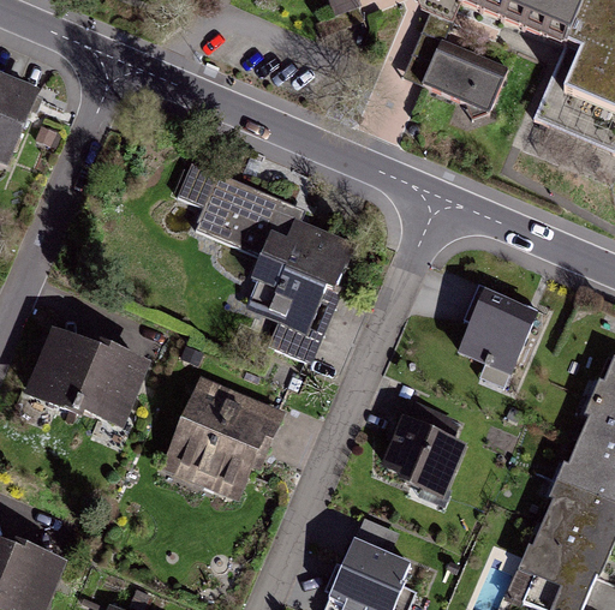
[(330,0),(336,16),(362,6),(359,0),(330,0)]
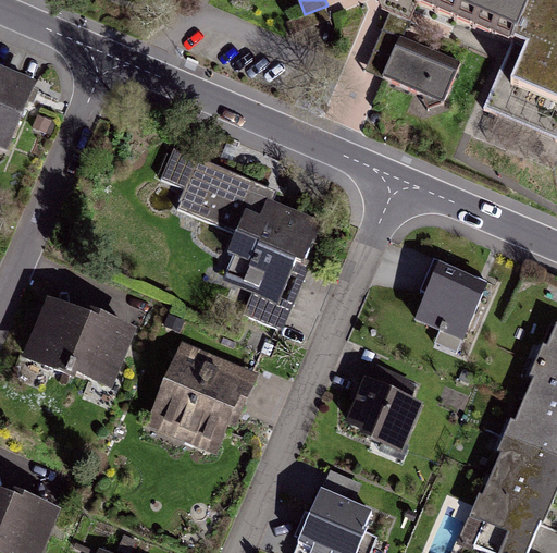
[(383,0),(385,4),(409,14),(416,0),(422,0),(514,36),(485,110),(556,138),(556,0),(383,0)]
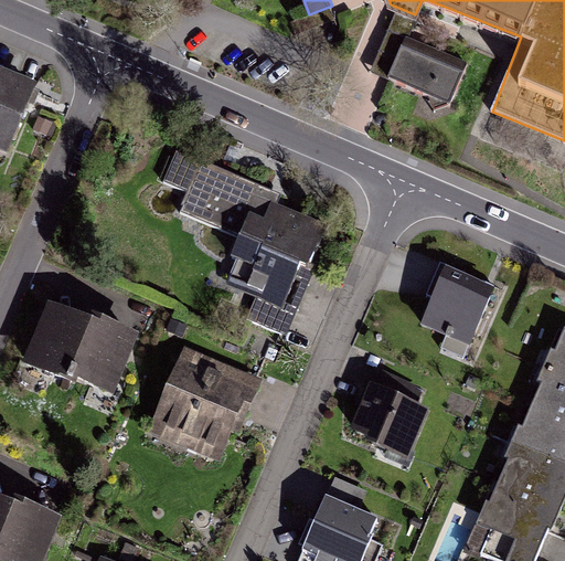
[(468,64),(408,41),(393,80),(452,103),(468,64)]
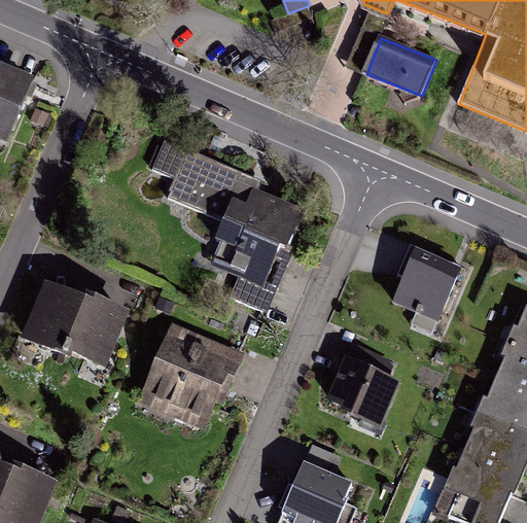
[(35,73),(0,58),(0,138),(6,141),(29,86),(35,73)]
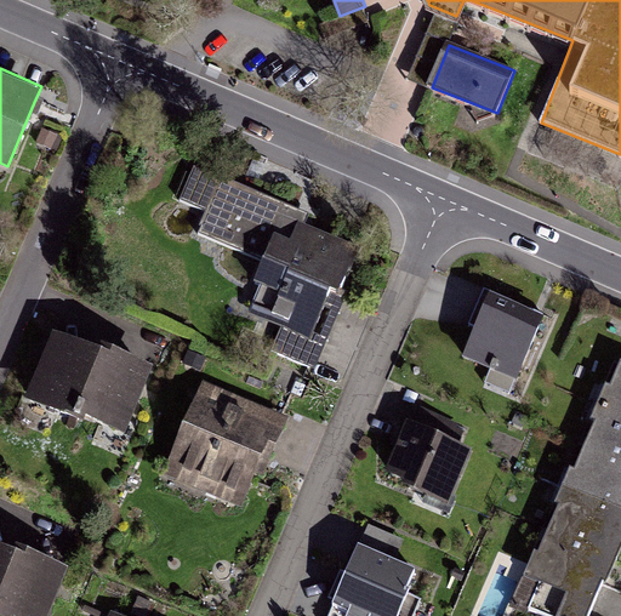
[(194,238),(254,262),(301,220),(302,210),(222,175),(194,238)]
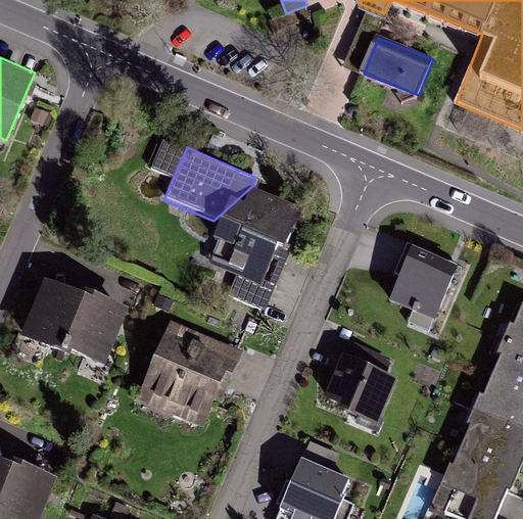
[(310,210),(253,185),(214,221),(209,234),(219,238),(206,265),(235,277),(227,295),(264,313),(310,210)]
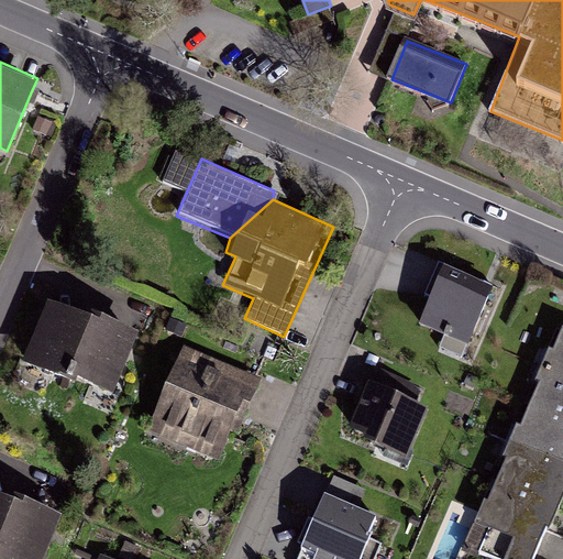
[(496,289),(442,266),(437,280),(418,325),(472,348),(496,289)]
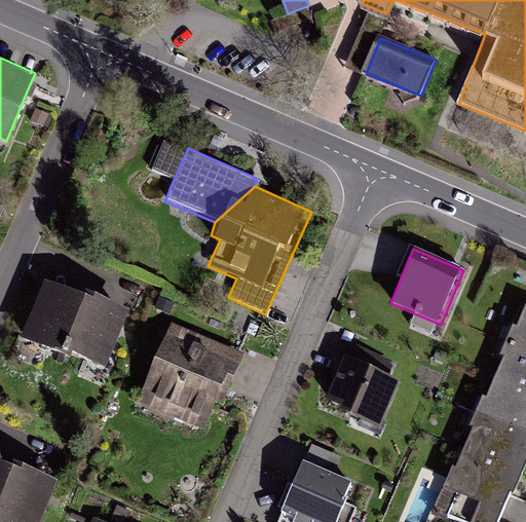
[(132,311),(41,276),(16,339),(107,374),(132,311)]
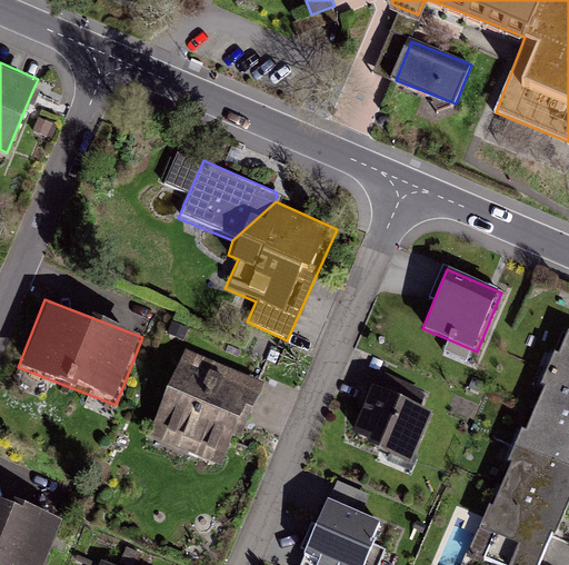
[(568,323),(565,321),(511,444),(568,468),(568,323)]
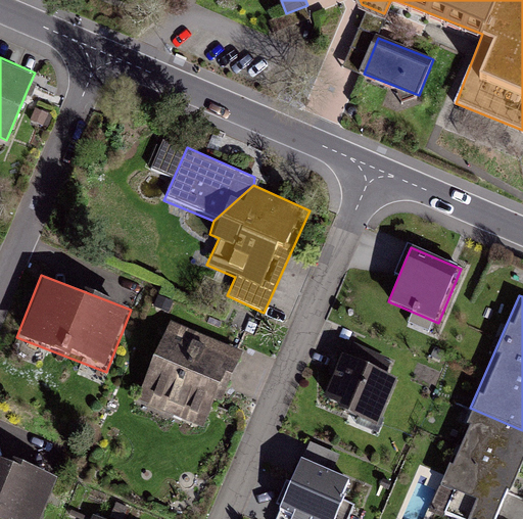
[(242,350),(171,319),(134,397),(205,430),(242,350)]
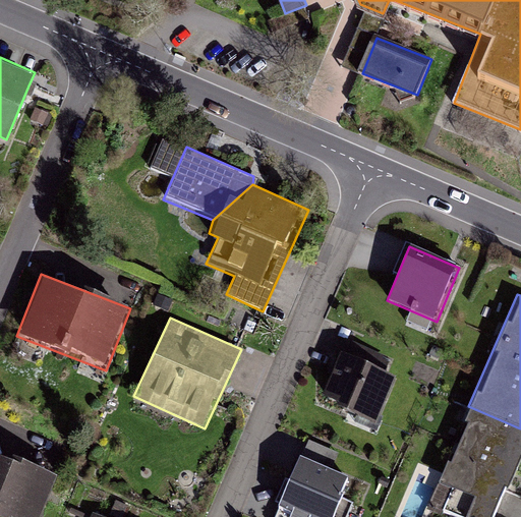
[(396,364),(340,341),(315,400),(381,426),(399,383),(390,380),(396,364)]
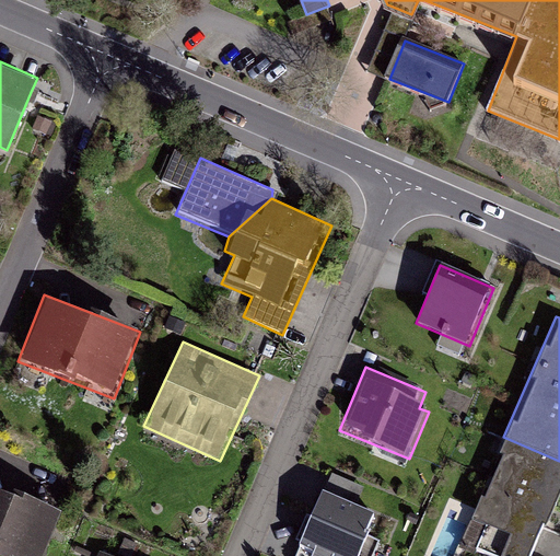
[(483,555),(531,555),(559,494),(559,461),(503,437),(467,516),(482,522),(469,549),(483,555)]
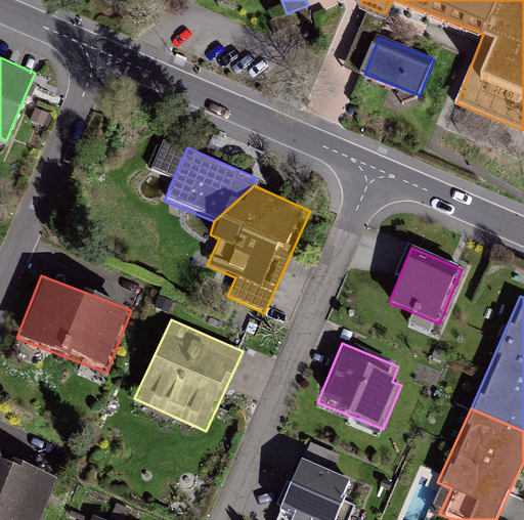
[(38,519),(55,476),(0,455),(0,519),(38,519)]
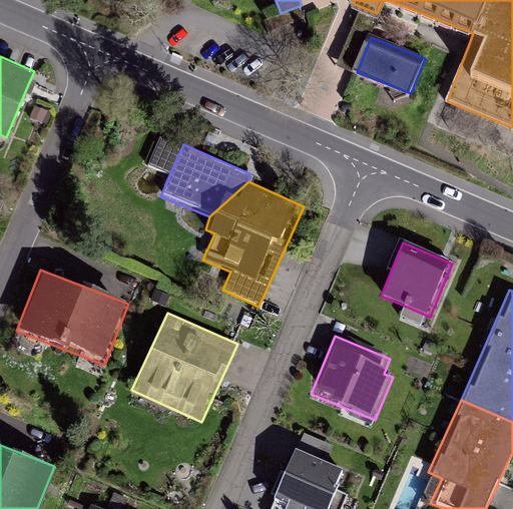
[(344,474),(293,451),(271,499),(292,508),(346,508),(353,495),(338,488),(344,474)]
